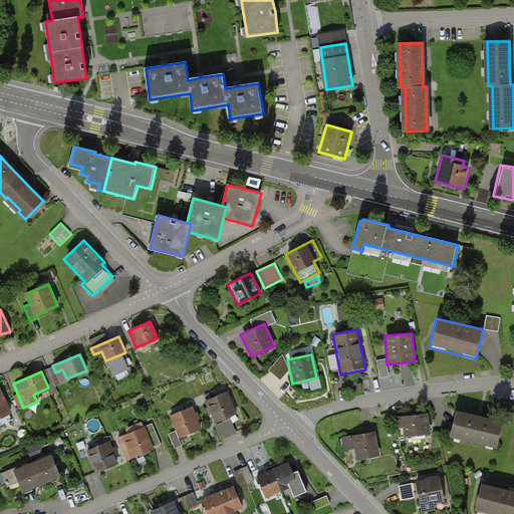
[(0,390),(0,418),(10,414),(0,390)]
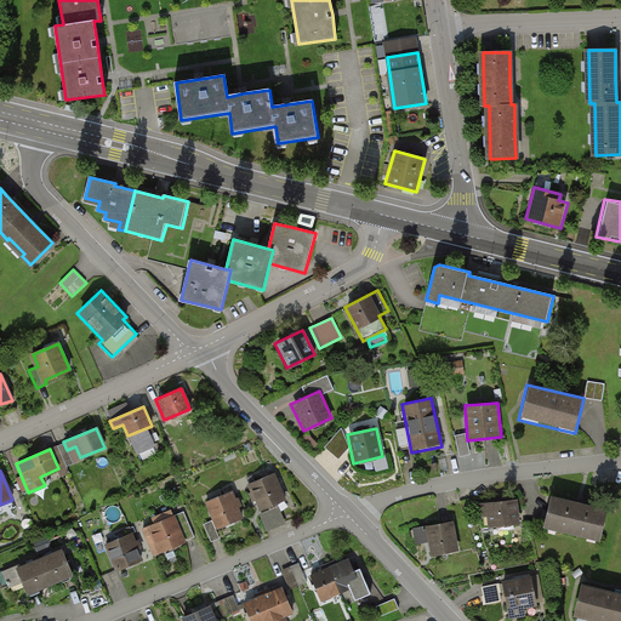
[(274,473),(246,485),(258,512),(286,500),(274,473)]
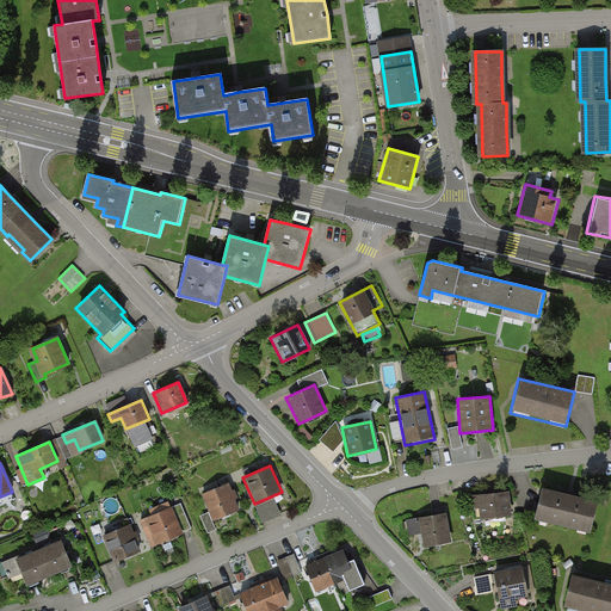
[(228,483),(201,495),(213,522),(240,510),(228,483)]
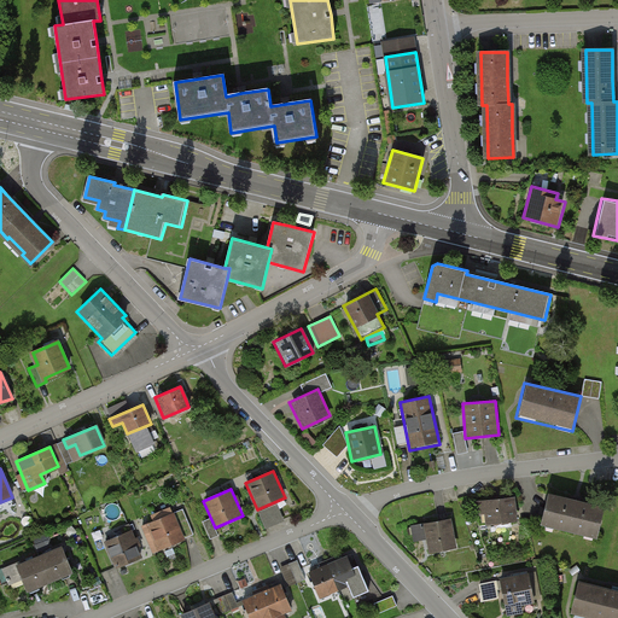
[(601,507),(546,495),(538,526),(594,538),(601,507)]
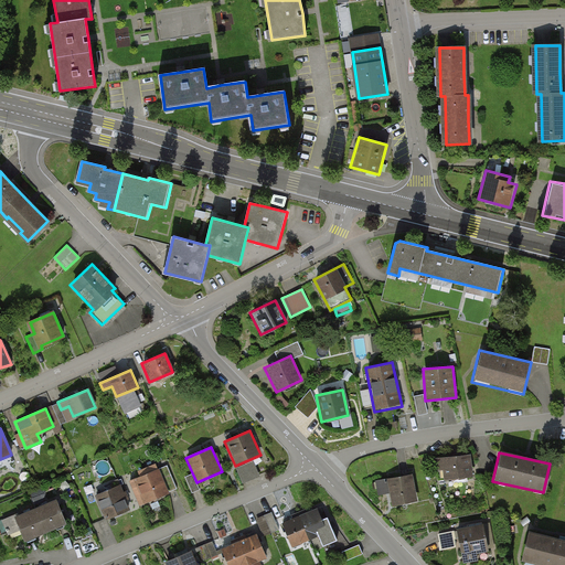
[(469,457),(435,460),(438,482),(472,479),(469,457)]
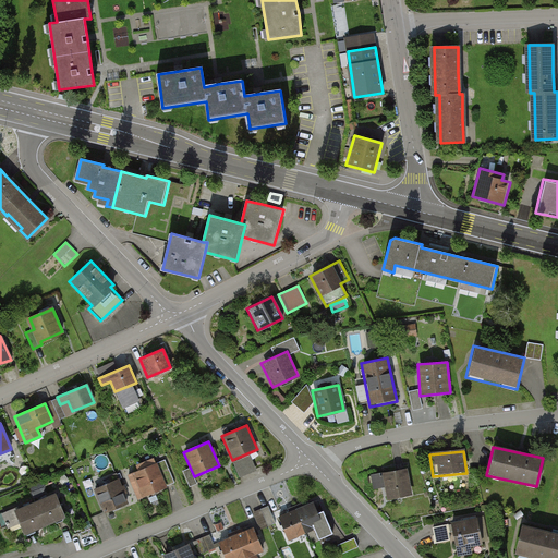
[(165,460),(132,474),(143,499),(176,485),(165,460)]
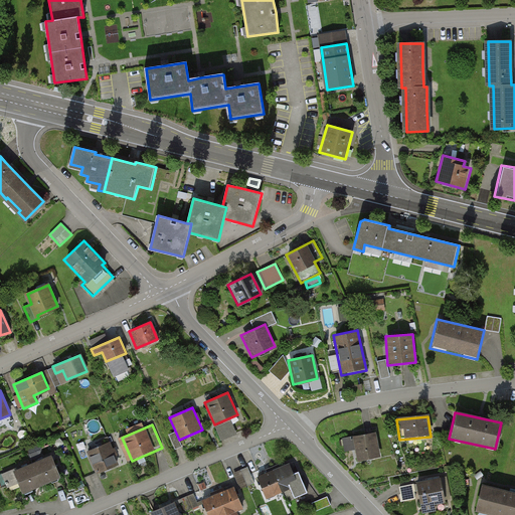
[(374,434),(352,439),(357,464),(379,459),(374,434)]
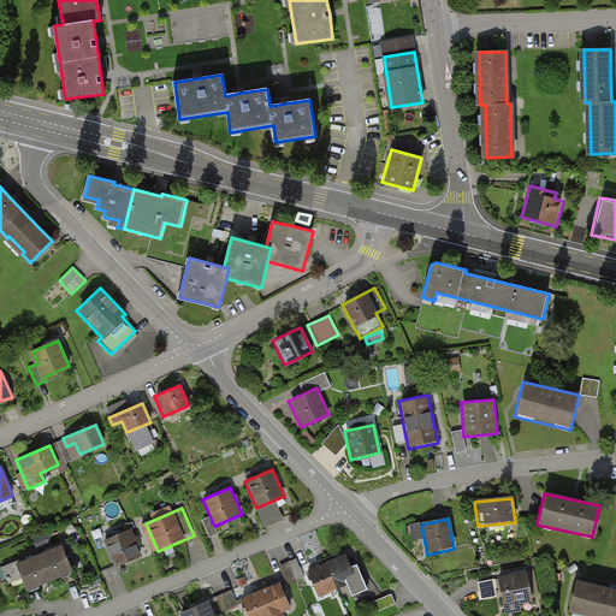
[(130,527),(100,540),(113,569),(142,555),(130,527)]
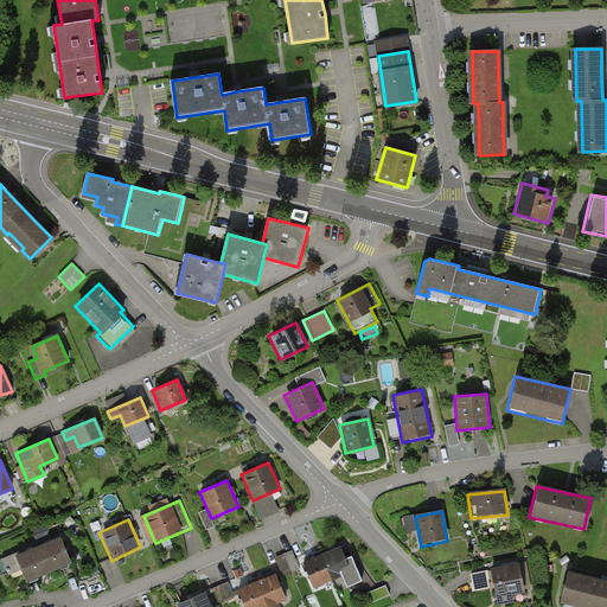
[(58,538),(36,547),(48,575),(70,566),(58,538)]
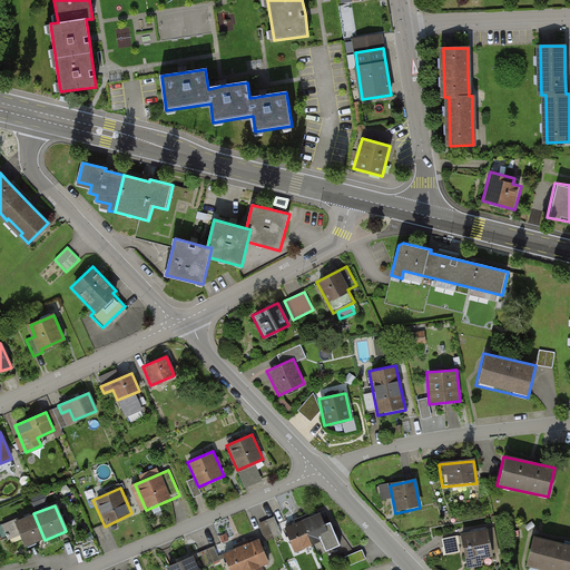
[(33,513),(13,522),(25,549),(45,540),(33,513)]
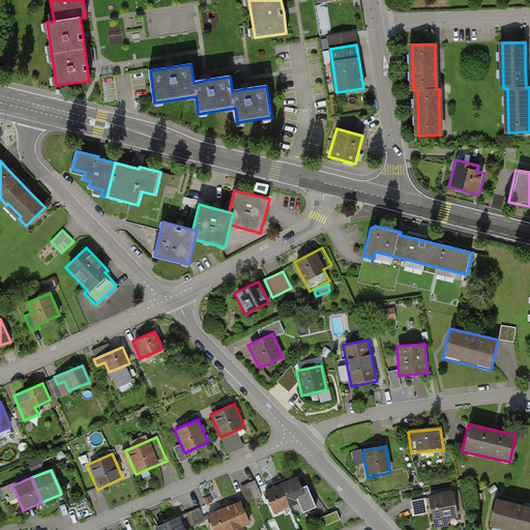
[(274,488),(266,491),(275,512),(298,503),(303,514),(318,508),(307,486),(303,488),(298,477),(290,480),(274,488)]
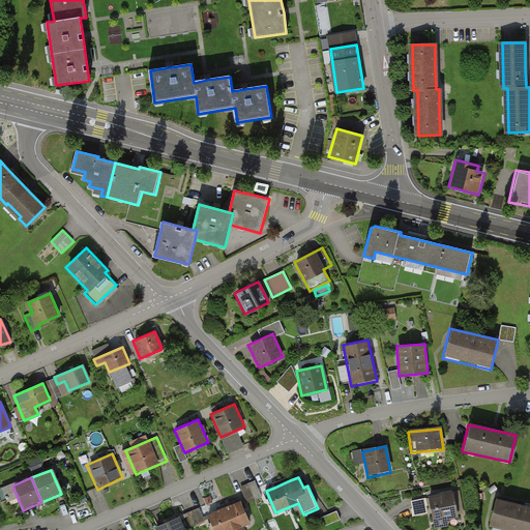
[(454,493),(410,502),(413,517),(432,513),(435,529),(449,526),(448,520),(460,518),(454,493)]
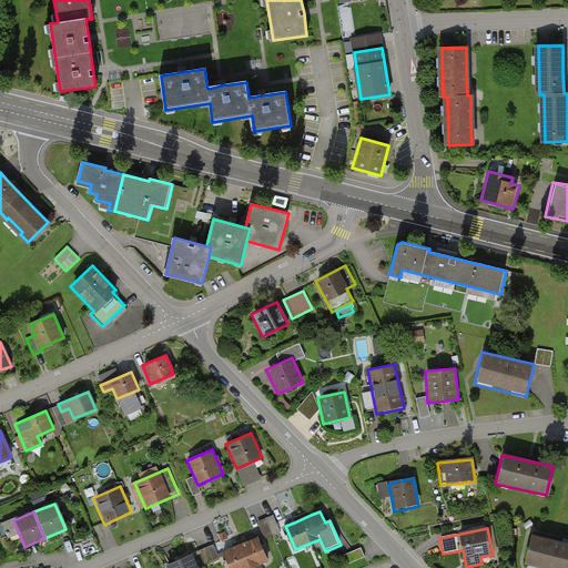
[(567,567),(567,544),(534,536),(526,567),(531,567),(567,567)]
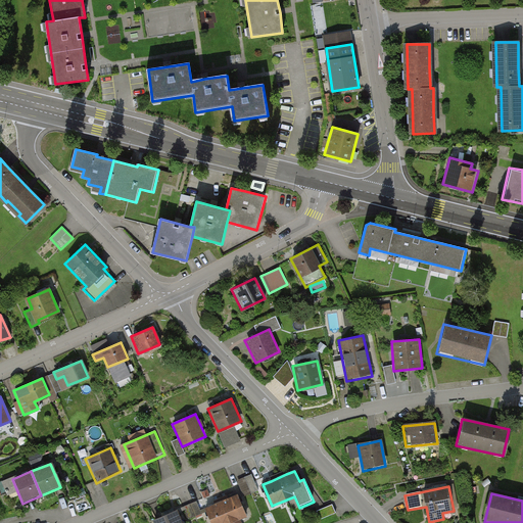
[(218,505),(206,509),(211,522),(228,522),(245,516),(237,495),(231,498),(218,505)]
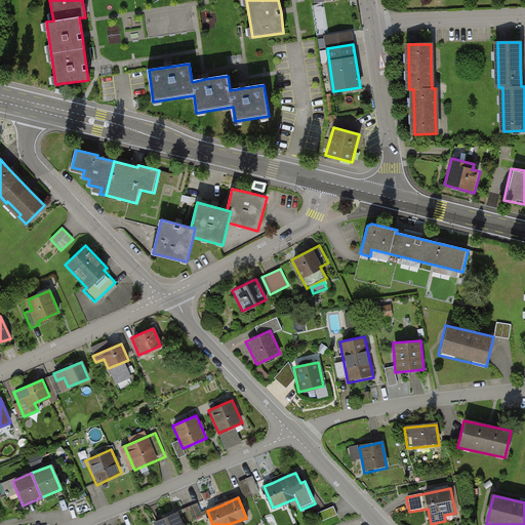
[(186,507),(191,521),(204,516),(199,502),(186,507)]
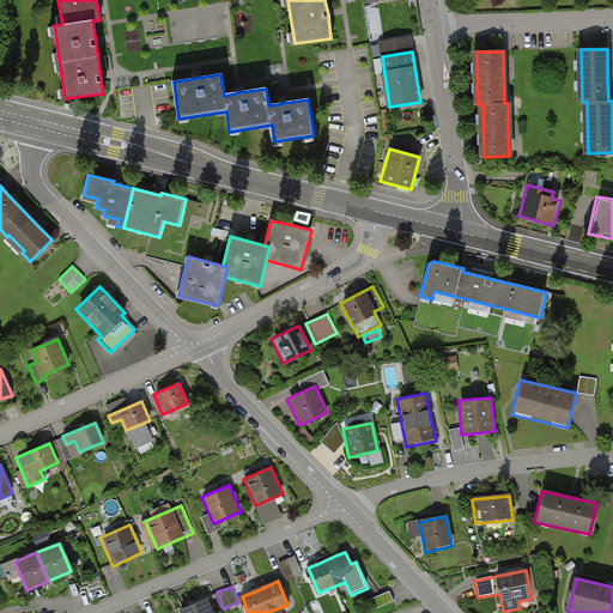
[(390,592),(371,600),(376,611),(395,602),(390,592)]
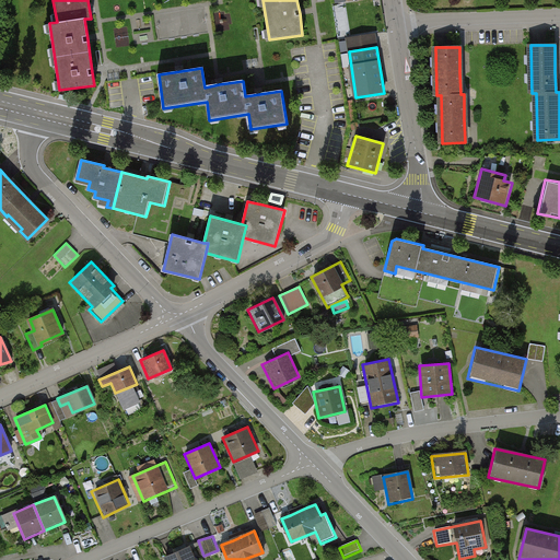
[(183,550),(167,557),(168,559),(194,559),(188,547),(183,550)]
